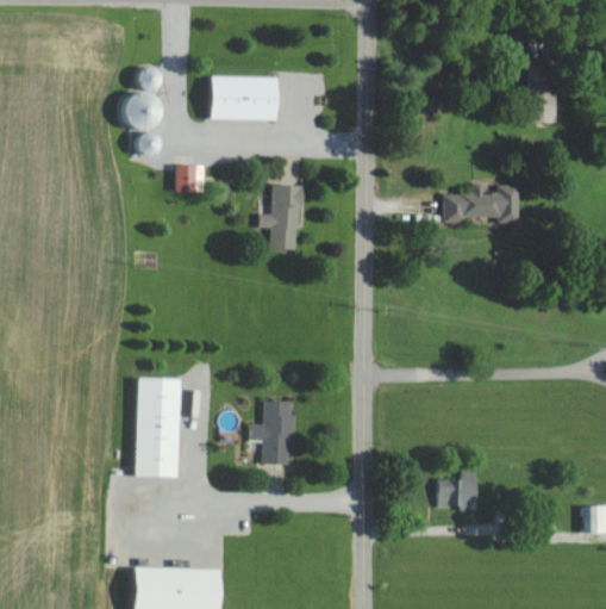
[(530,123),(555,123),(556,66),(531,64),(530,123)]
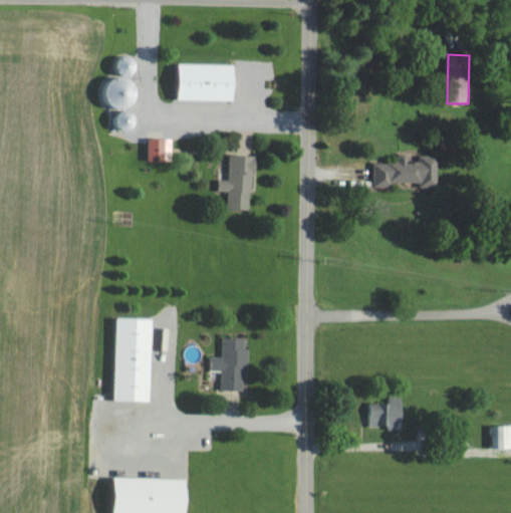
[(118,78),(106,79),(108,108),(136,106),(133,65),(129,65),(129,59),(116,60),(118,78)]
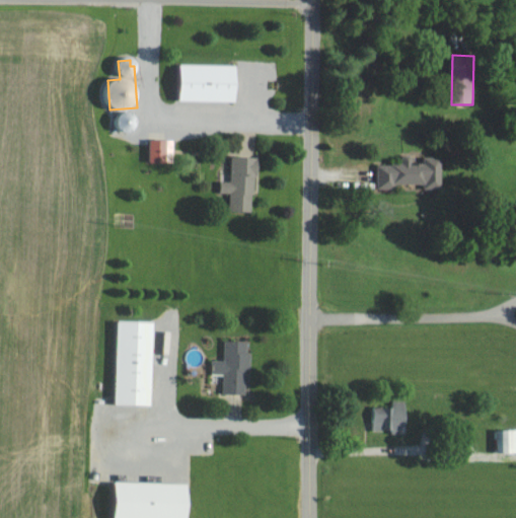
[(236,102),(237,66),(180,64),(180,101),(236,102)]
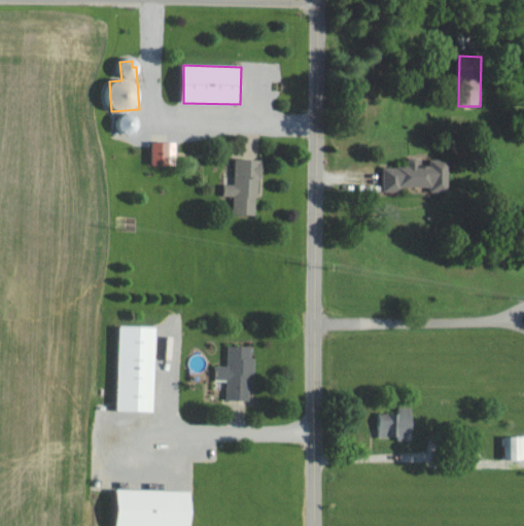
[(174,166),(175,142),(152,141),(151,165),(174,166)]
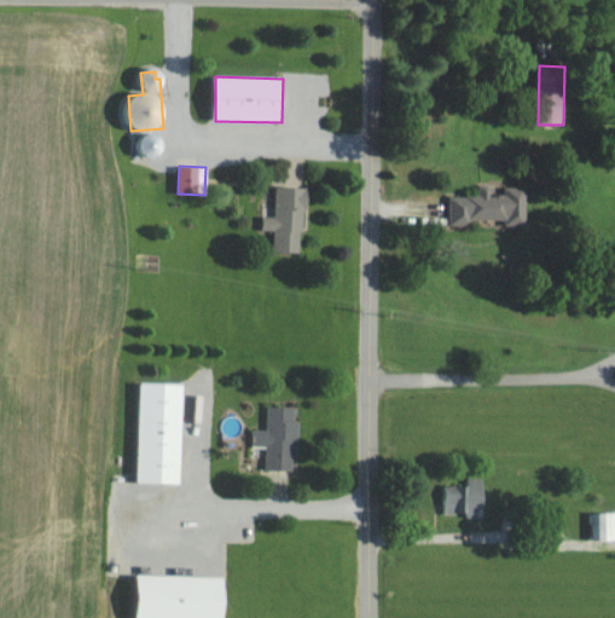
[(274,218),(262,217),(262,231),(273,232),(273,253),(303,254),(305,189),(276,188),(274,218)]
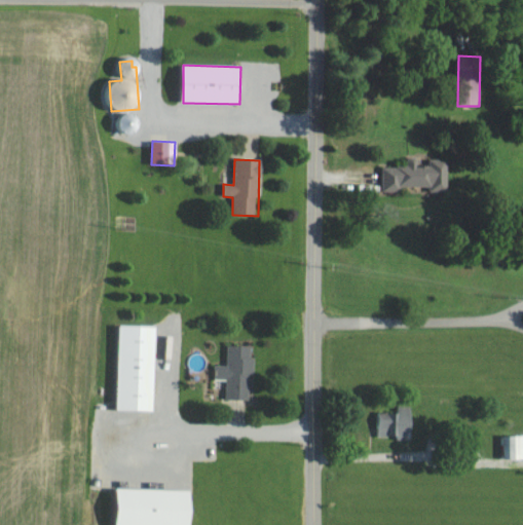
[(381,192),(401,192),(401,188),(427,188),(427,192),(446,193),(447,160),(422,160),(422,165),(382,165),(381,192)]
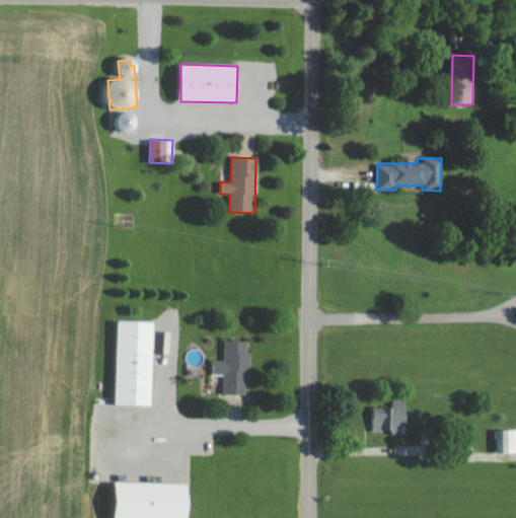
[(116,405),(152,407),(154,321),(118,320),(116,405)]
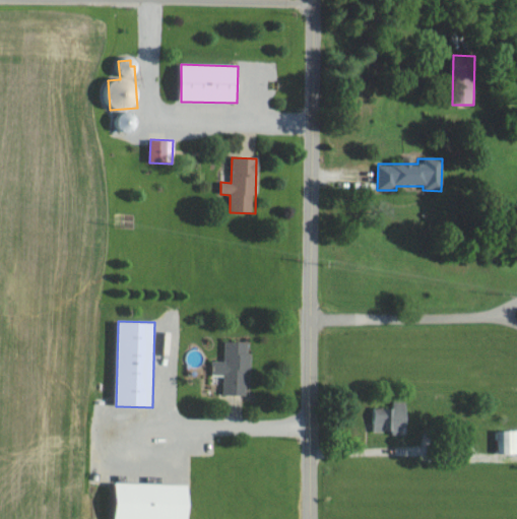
[(245,396),(246,371),(250,371),(251,353),(247,353),(247,342),(223,342),(222,362),(211,362),(210,376),(222,377),(222,395),(245,396)]
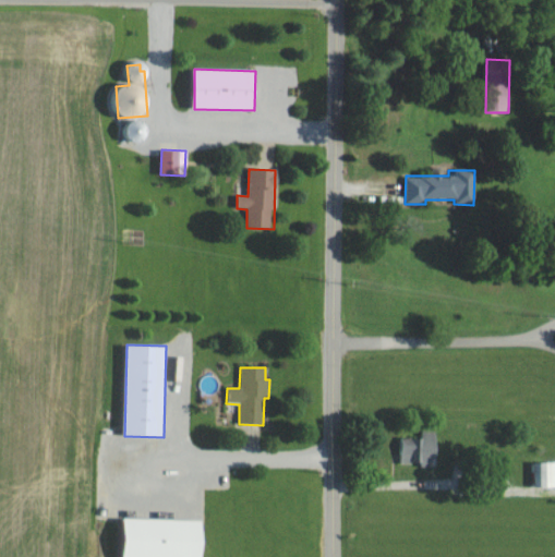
[(399,438),(399,464),(434,465),(435,432),(420,432),(420,438),(399,438)]
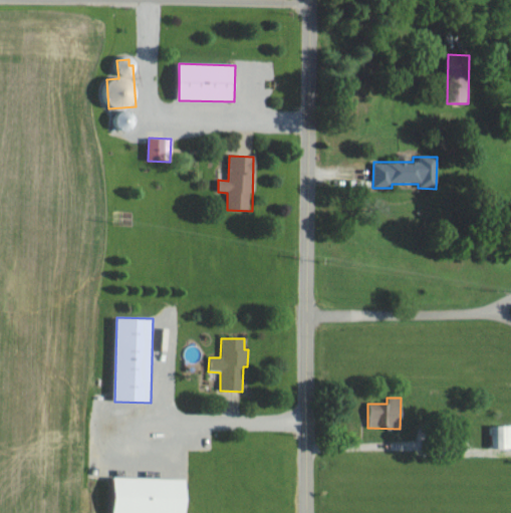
[(510,449),(510,426),(491,427),(492,450),(510,449)]
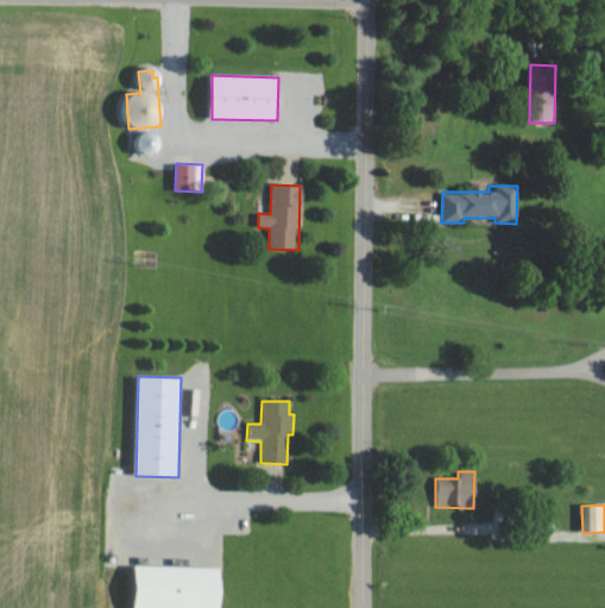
[(220,607),(221,568),(136,566),(134,607),(220,607)]
